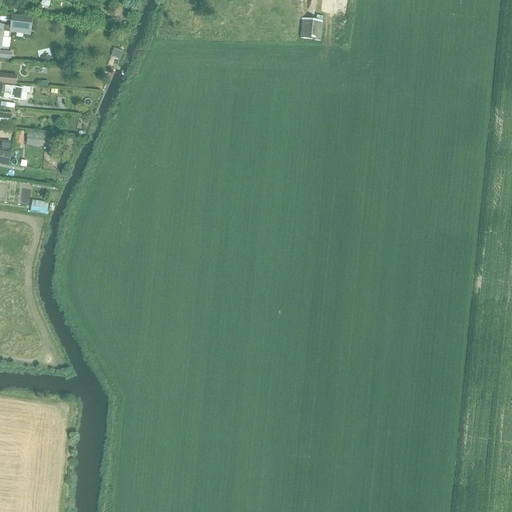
[(0,25),(0,47),(1,48),(1,46),(8,47),(9,39),(2,38),(3,32),(8,32),(8,28),(31,31),(33,18),(12,16),(10,27),(4,26),(0,25)]
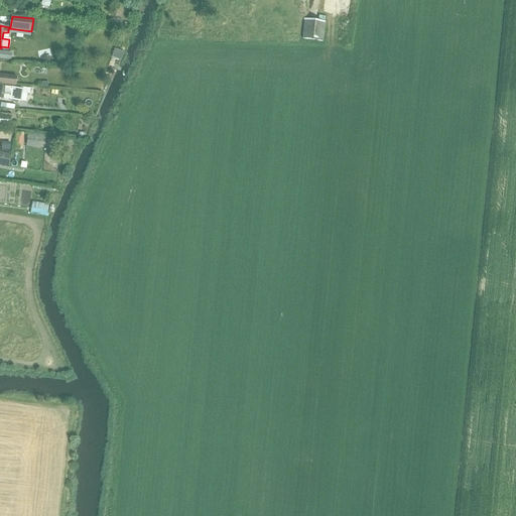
[(323,41),(325,22),(304,19),(302,38),(323,41)]
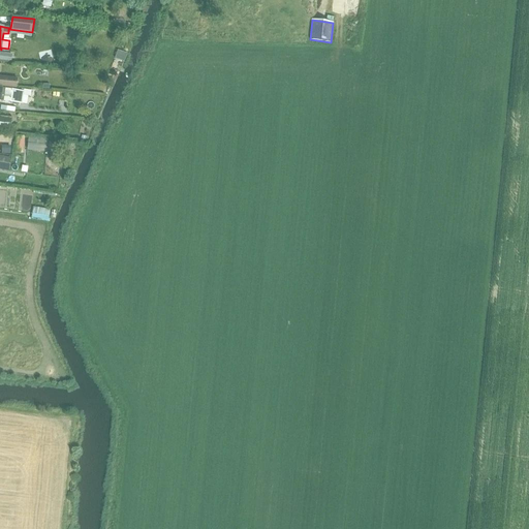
[(118,50),(115,58),(122,61),(124,62),(127,54),(125,53),(118,50)]
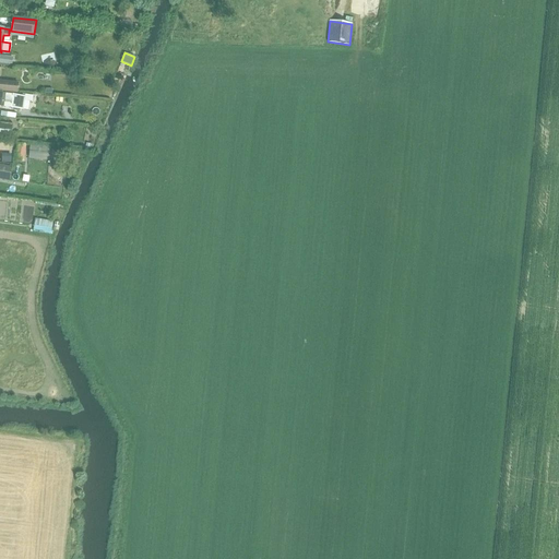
[(0,62),(10,64),(11,58),(0,56),(0,62)]
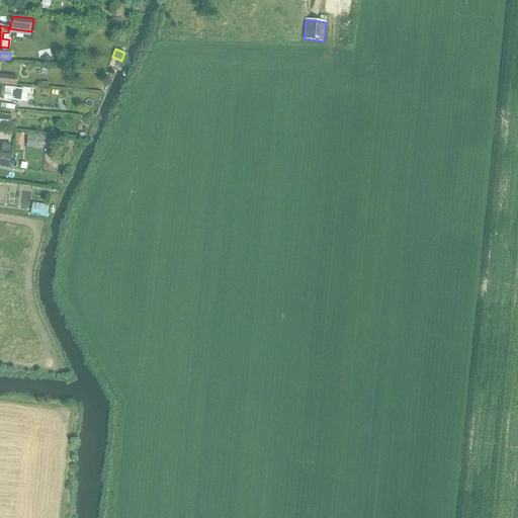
[(17,78),(0,75),(0,83),(10,85),(16,86),(17,78)]
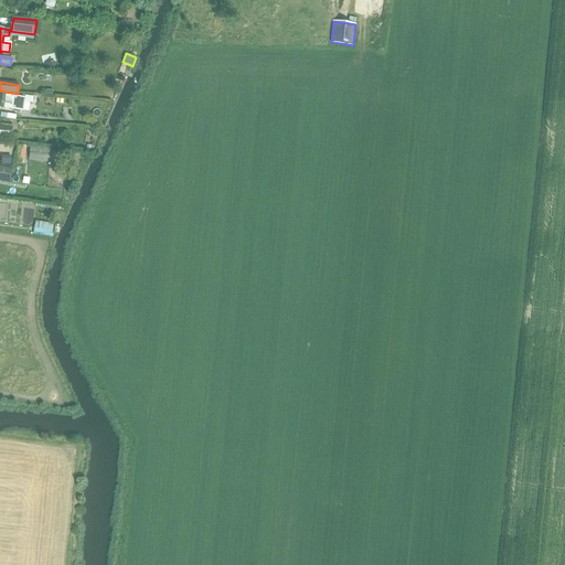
[(0,93),(0,107),(14,109),(23,112),(24,103),(33,104),(33,97),(25,96),(25,97),(0,93)]
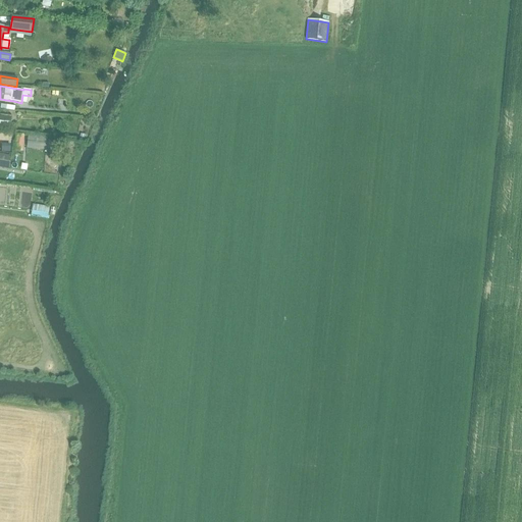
[(0,114),(0,127),(11,128),(12,116),(0,114)]
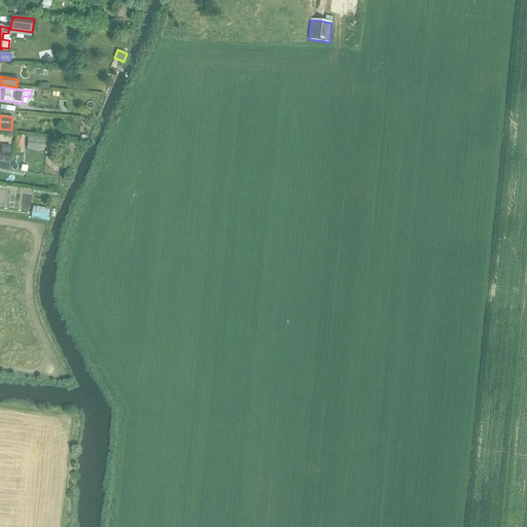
[(16,135),(14,151),(23,152),(25,136),(16,135)]
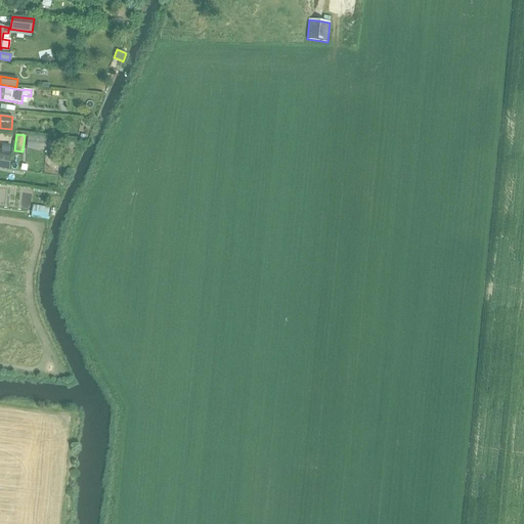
[(0,155),(0,168),(9,170),(11,158),(0,155)]
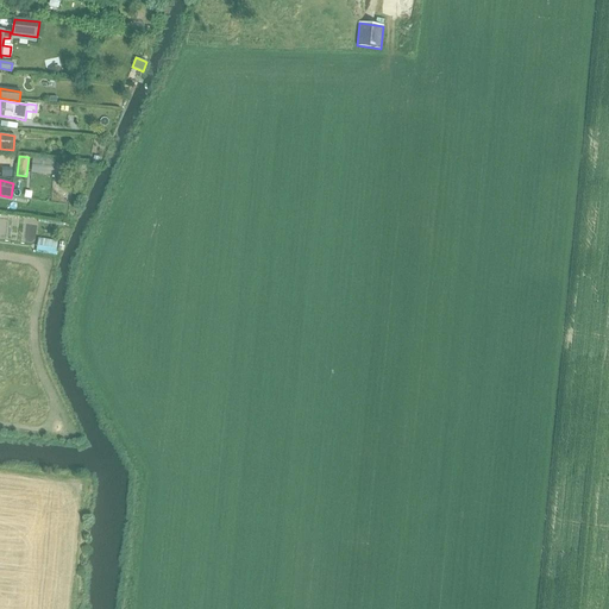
[(60,196),(68,198),(70,187),(62,186),(60,196)]
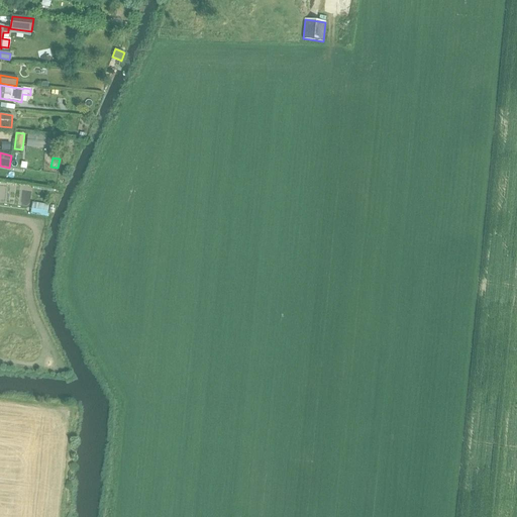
[(0,201),(13,204),(15,189),(0,187),(0,190),(0,201)]
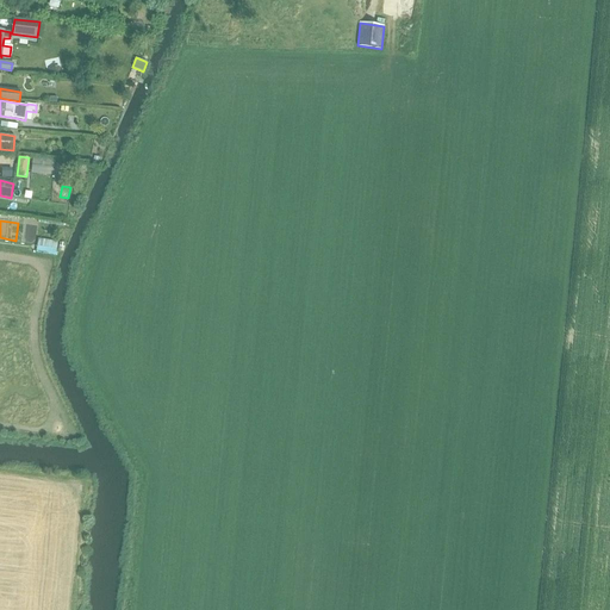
[(38,240),(36,253),(56,255),(58,242),(38,240)]
